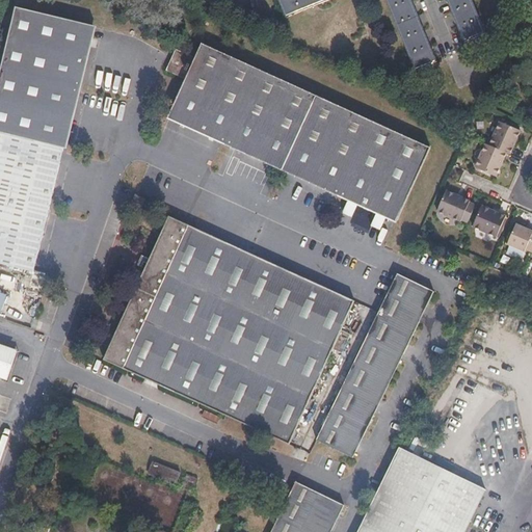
[(324,3),(333,0),(278,0),(287,19),(297,15),(324,3)]
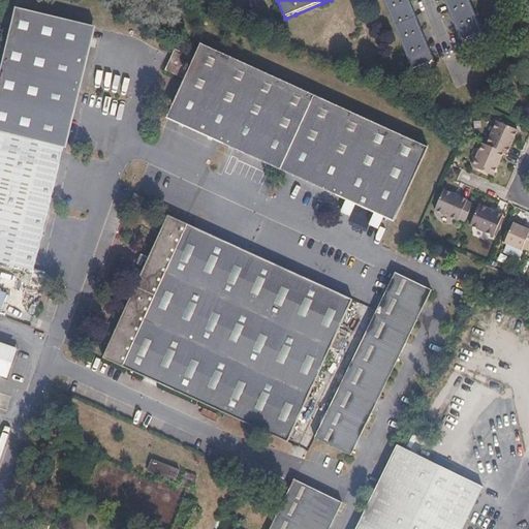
[(423,32),(411,6),(409,0),(382,0),(387,11),(398,36),(407,59),(412,71),(435,63),(423,32)]
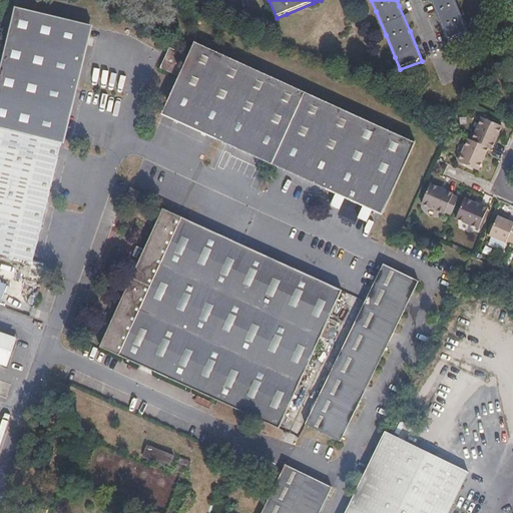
[(455,0),(430,0),(438,17),(443,32),(447,41),(458,37),(468,33),(464,23),(455,0)]
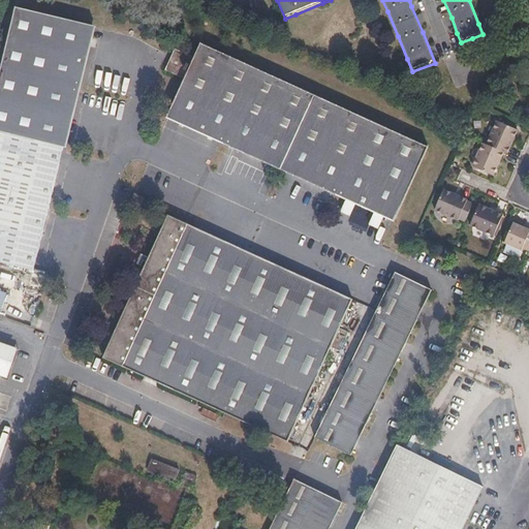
[(56,178),(69,122),(83,69),(94,24),(52,14),(18,5),(10,34),(0,75),(0,260),(19,266),(33,270),(42,231),(56,178)]
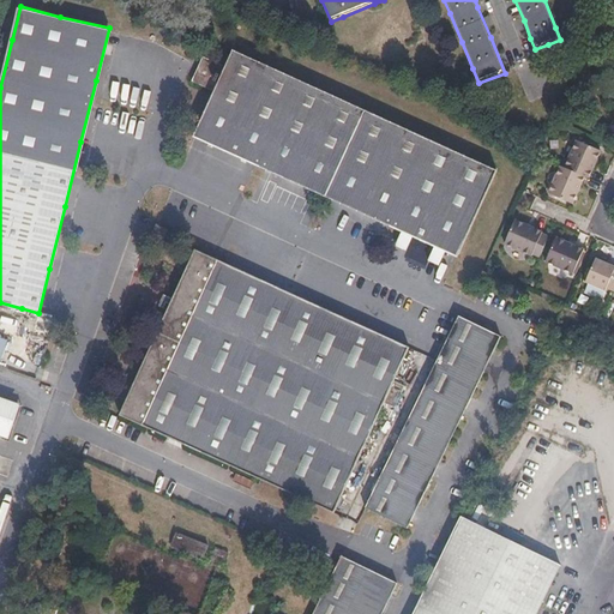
[(417,137),(362,112),(320,92),(281,74),(246,59),(230,52),(223,67),(200,56),(196,67),(188,83),(200,88),(211,92),(199,120),(192,136),(218,148),(264,168),(307,188),(374,218),(423,241),(456,256),(468,229),(482,198),(494,173),(467,161),(417,137)]
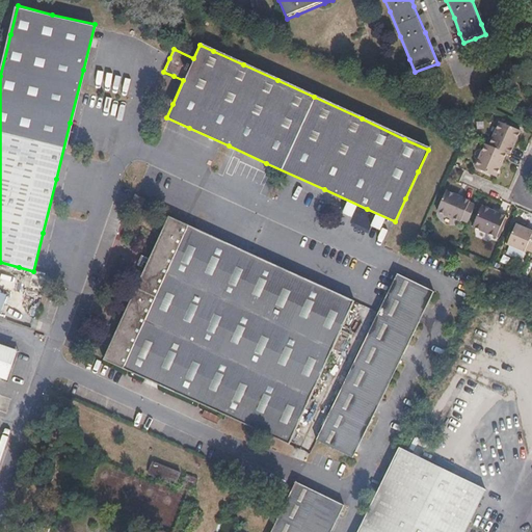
[(514,145),(523,129),(502,120),(491,144),(508,152),(511,153),(514,145)]
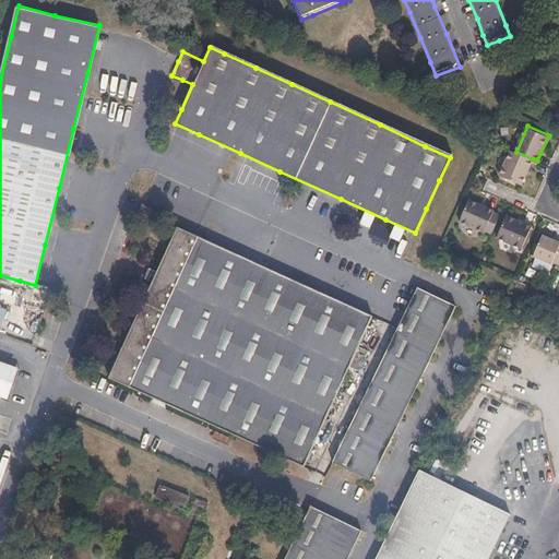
[(526,177),(534,159),(516,152),(513,150),(509,158),(501,175),(516,181),(523,185),(526,177)]
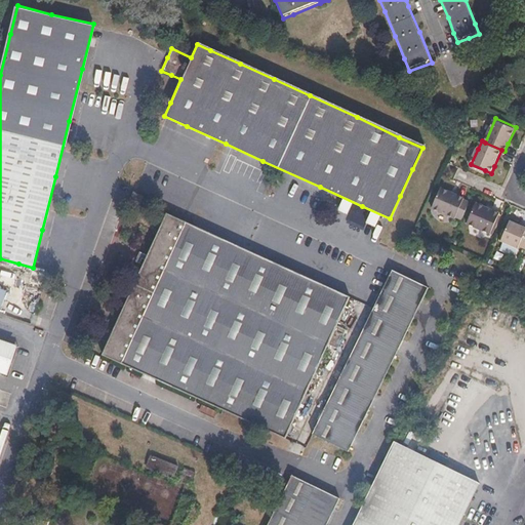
[(462,218),(470,201),(463,198),(465,197),(441,187),(432,207),(455,217),(456,215),(462,218)]
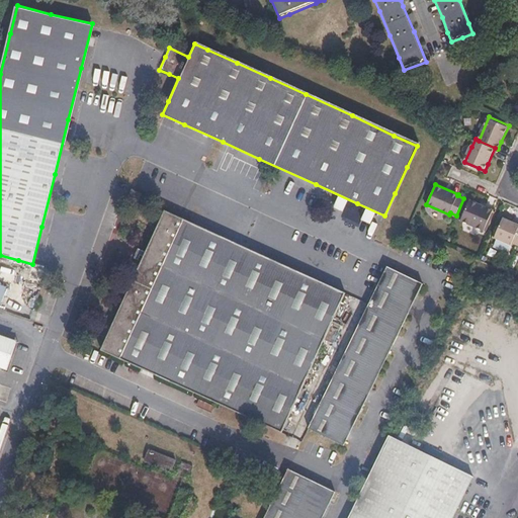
[(134,204),(139,194),(128,190),(123,199),(134,204)]
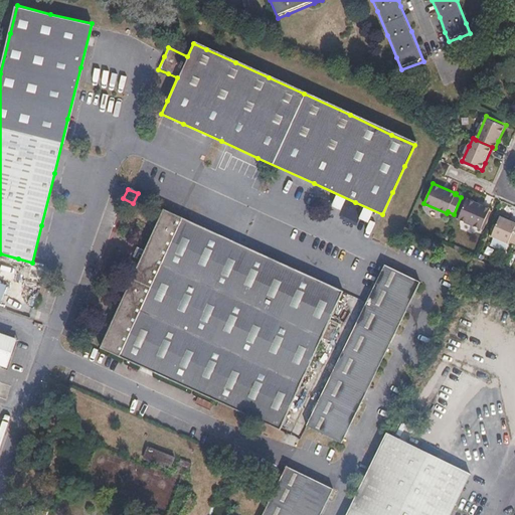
[(482,228),(491,208),(467,198),(459,217),(460,218),(467,221),(482,228)]
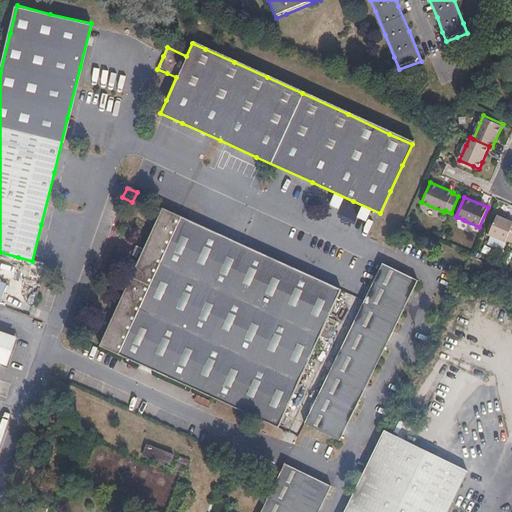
[(328,317),(334,303),(340,290),(305,274),(245,247),(207,230),(171,214),(160,209),(156,219),(147,240),(137,261),(125,288),(117,306),(107,328),(99,347),(104,350),(137,365),(181,384),(215,400),(240,412),(262,422),(278,429),(288,406),(299,381),(311,356),(320,336),(329,340),(337,322),(328,317)]
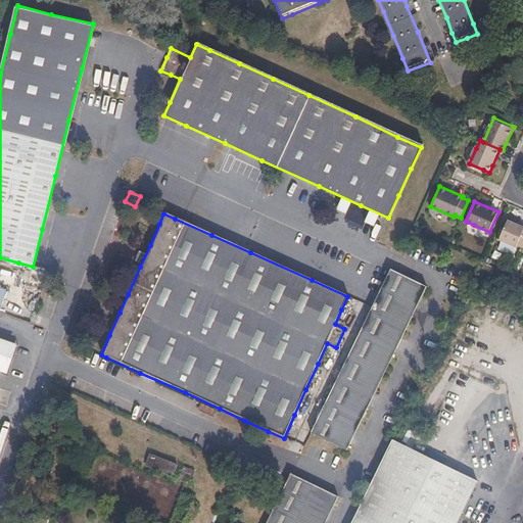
[(522,245),(522,225),(510,219),(500,239),(517,247),(518,244),(522,245)]
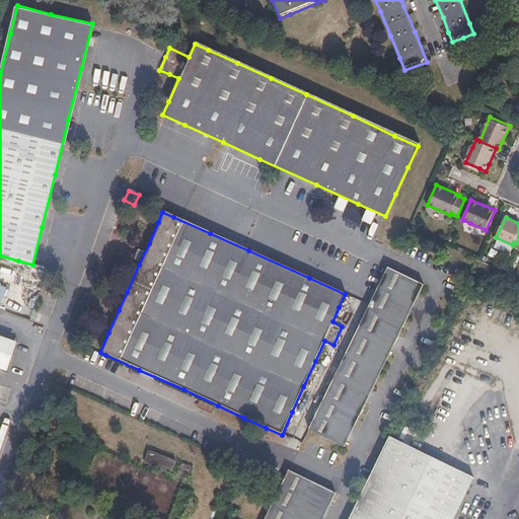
[(383,365),(402,326),(423,286),(395,273),(386,268),(369,303),(348,349),(325,392),(307,432),(313,435),(343,449),(345,445),(365,403),(383,365)]
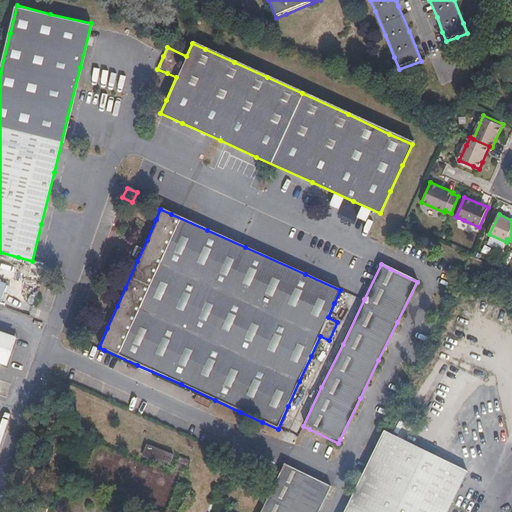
[(0,363),(4,365),(14,336),(3,332),(0,331),(0,363)]
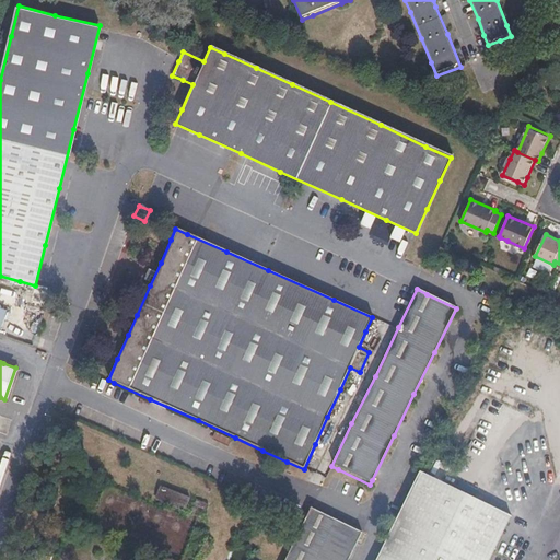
[(487,559),(509,518),(417,474),(374,559),(487,559)]
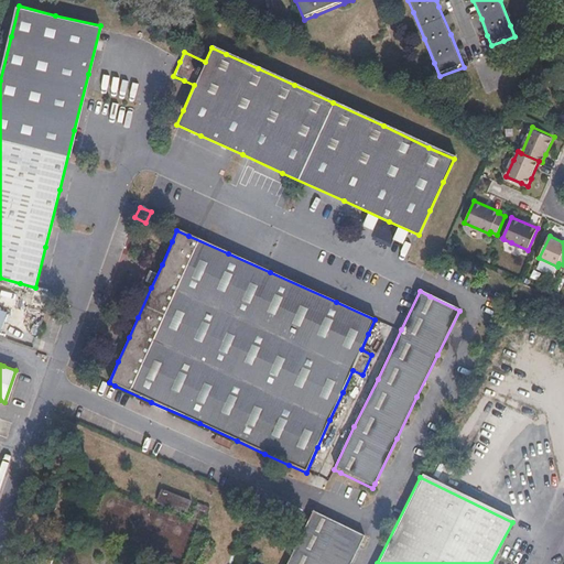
[(163,489),(159,500),(183,509),(187,498),(163,489)]
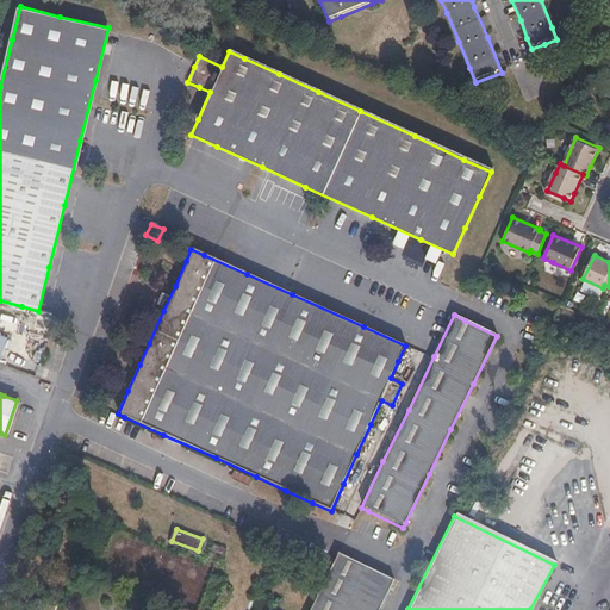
[(379,609),(392,583),(346,560),(337,555),(335,561),(310,609),(379,609)]
